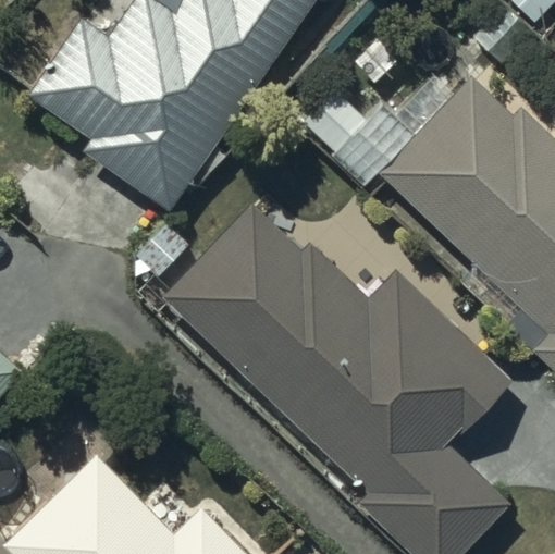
[(169,212),(316,0),(177,0),(172,9),(159,0),(133,0),(108,37),(82,20),(29,96),(91,138),(82,152),(169,212)]
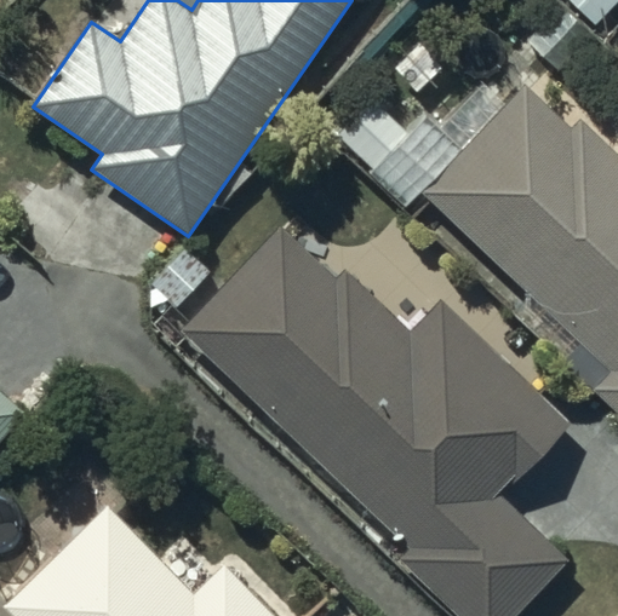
[(617,0),(566,0),(594,28),(617,4),(617,0)]
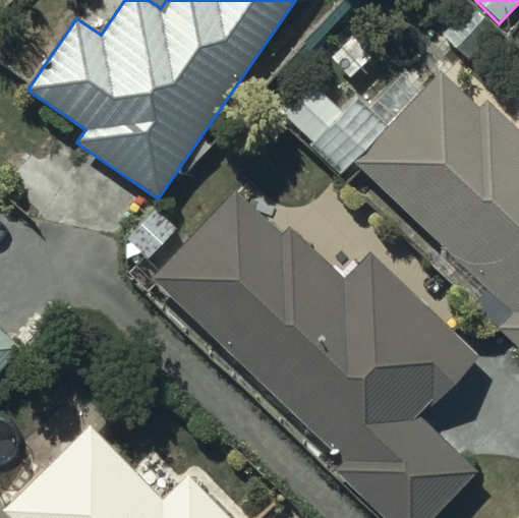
[(311,82),(282,114),(313,144),(309,149),(348,185),(362,170),(471,275),(459,287),(499,325),(497,327),(518,348),(518,132),(487,103),(479,111),(441,74),(372,140),(311,82)]
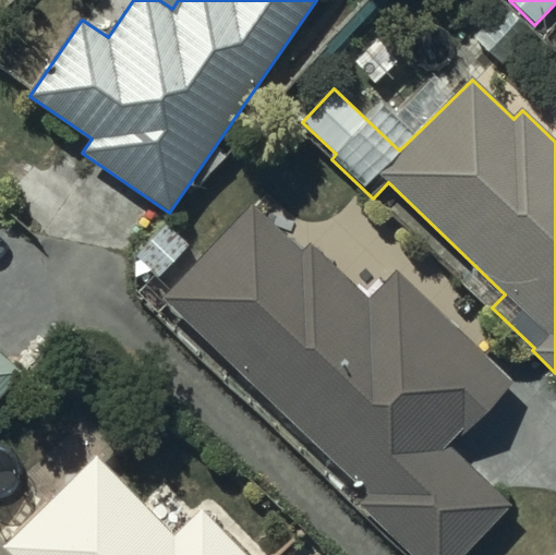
[(252,205),(165,297),(369,493),(358,504),(411,554),(468,554),(512,509),(447,446),(461,431),(466,435),(516,383),(398,269),(370,299),(313,244),(303,254),(252,205)]
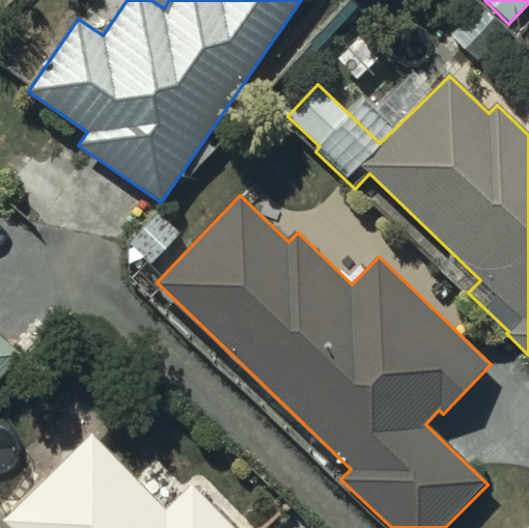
[(0,380),(23,356),(0,334),(0,380)]
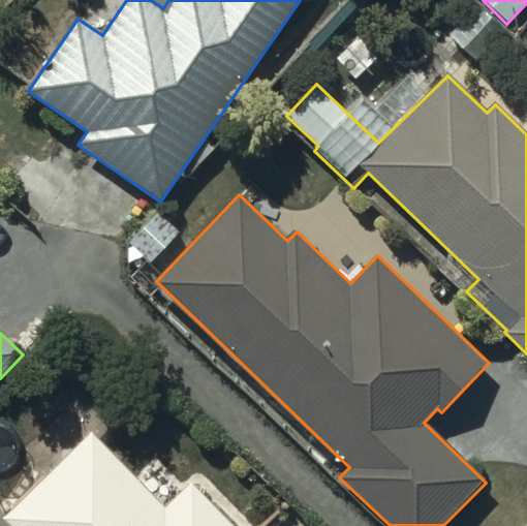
[(93,433),(3,518),(10,525),(234,525),(192,483),(165,508),(93,433)]
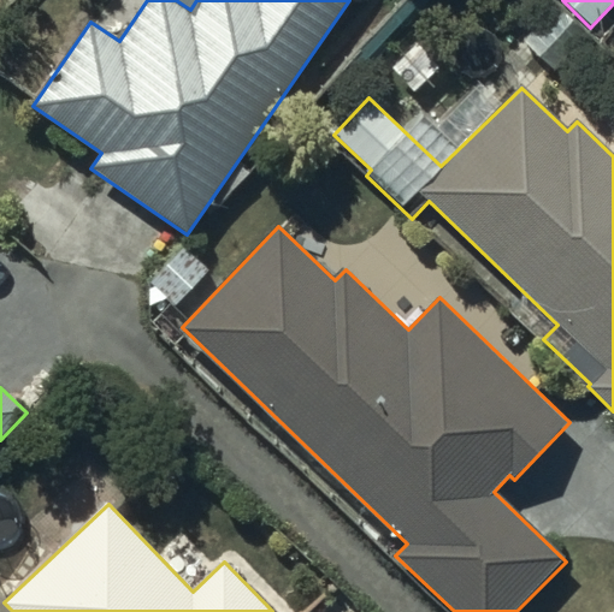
All buildings are outlined.
